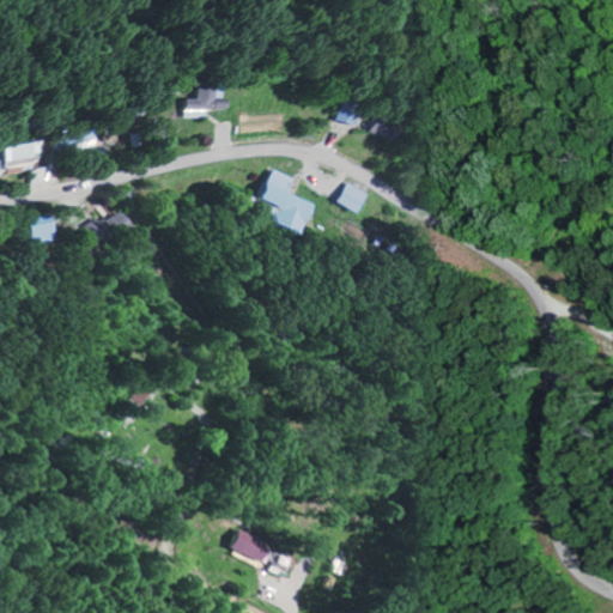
[(198,117),(198,110),(217,110),(217,101),(212,101),(212,84),(183,84),(183,98),(174,98),(175,117),(198,117)]
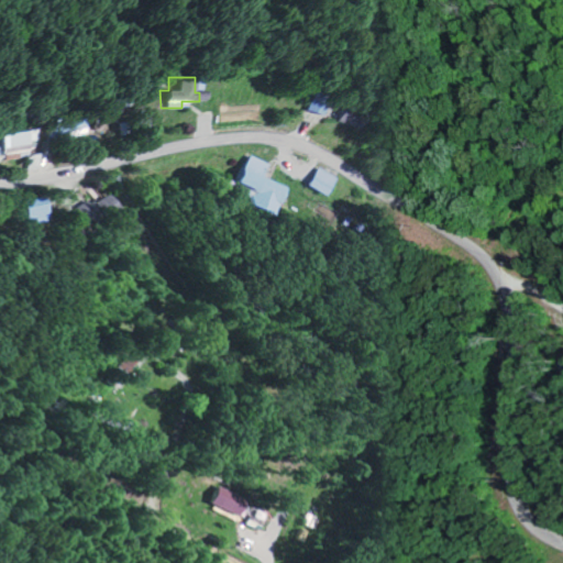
[(298,110),(316,116),(323,95),(305,89),(298,110)]
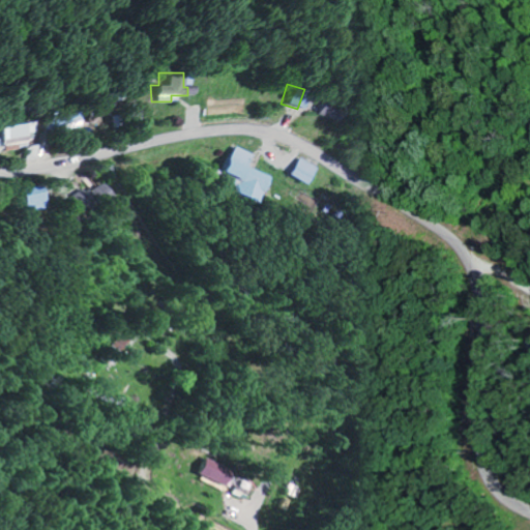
[(336,106),(313,100),(310,115),(333,120),(336,106)]
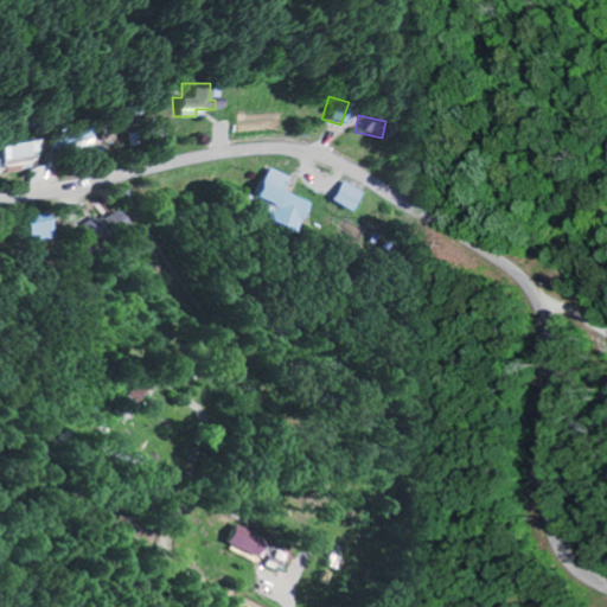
[(57,152),(88,144),(82,123),(51,131),(57,152)]
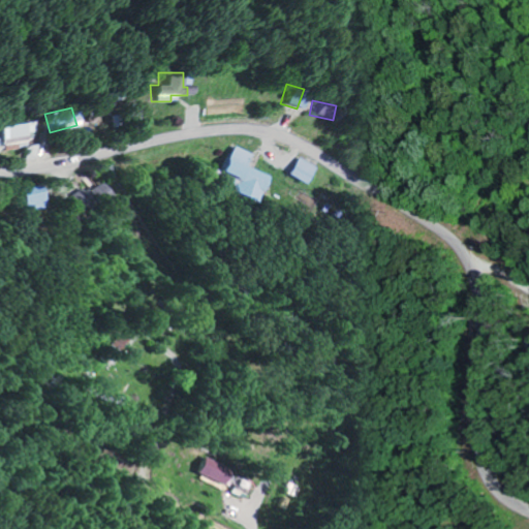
[(22,131),(28,131),(28,123),(0,124),(0,142),(22,142),(22,131)]
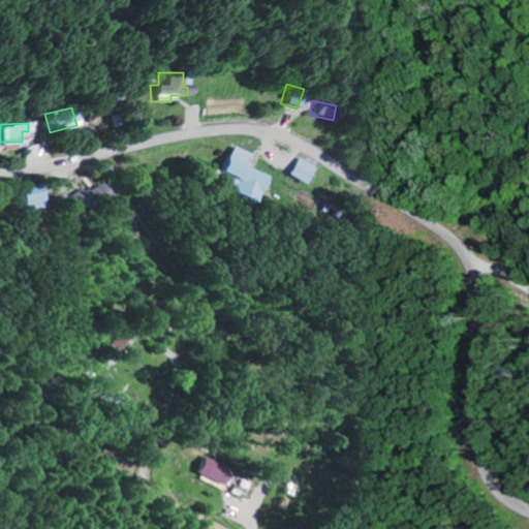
[(260,203),(271,176),(247,165),(251,154),(229,146),(217,179),(236,186),(234,192),(260,203)]
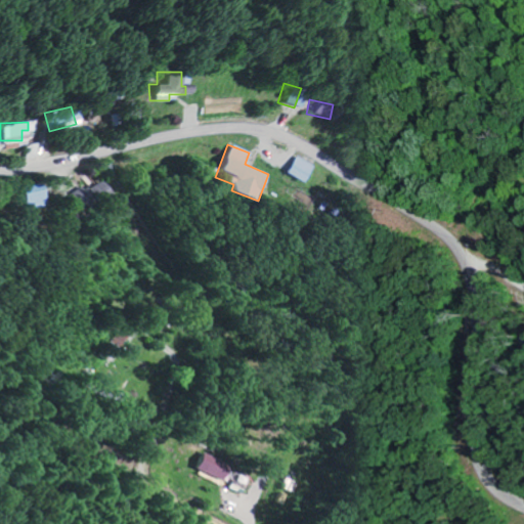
[(305,182),(313,165),(294,156),(287,173),(305,182)]
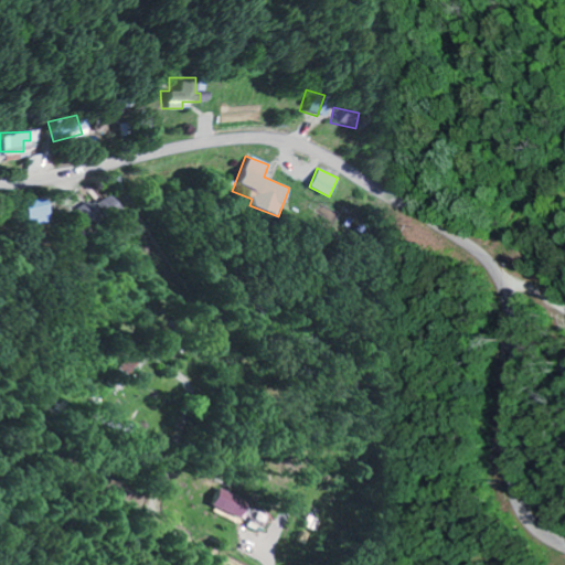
[(23,201),(28,226),(50,222),(45,198),(23,201)]
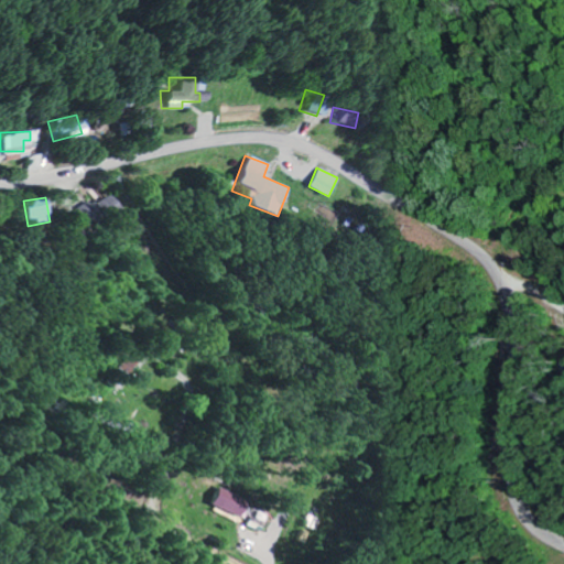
[(77,206),(82,224),(120,215),(116,197),(77,206)]
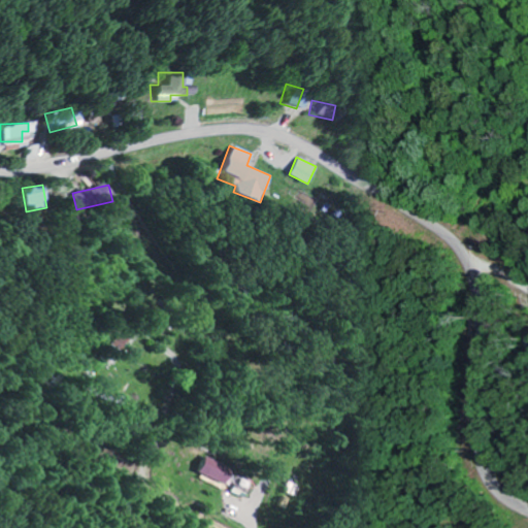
[(230,466),(204,455),(197,472),(223,484),(230,466)]
